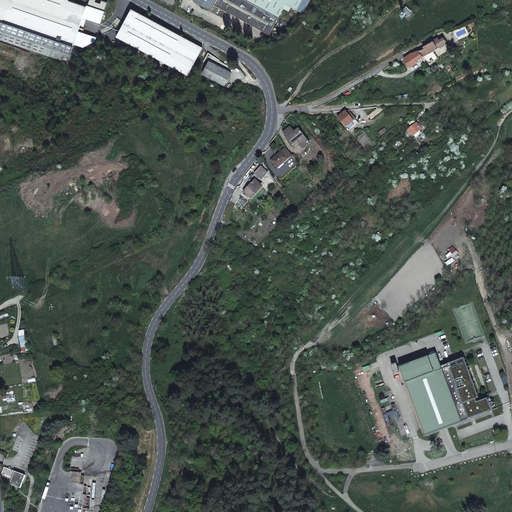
[(0,0),(0,38),(68,62),(83,18),(87,6),(76,3),(77,0),(0,0)]
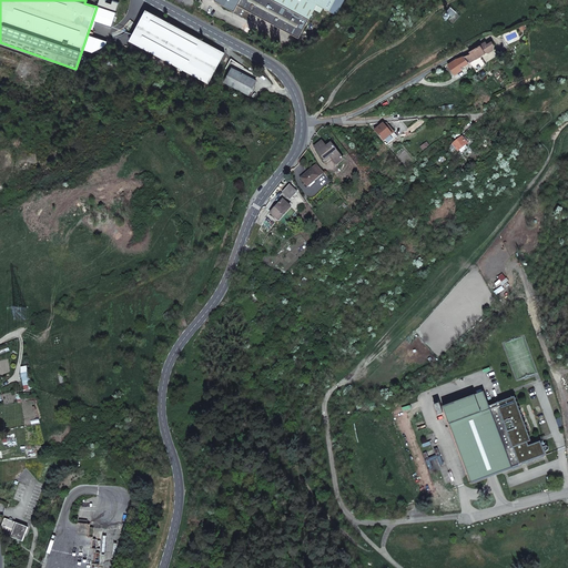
[(252,13),(298,39),(308,20),(314,10),(317,4),(308,0),(214,0),(214,1),(234,11),(234,12),(249,20),(252,13)]
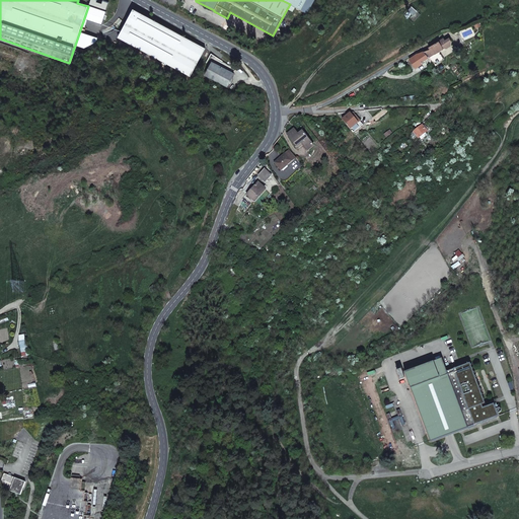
[(282,0),(301,10),(306,0),(282,0)]
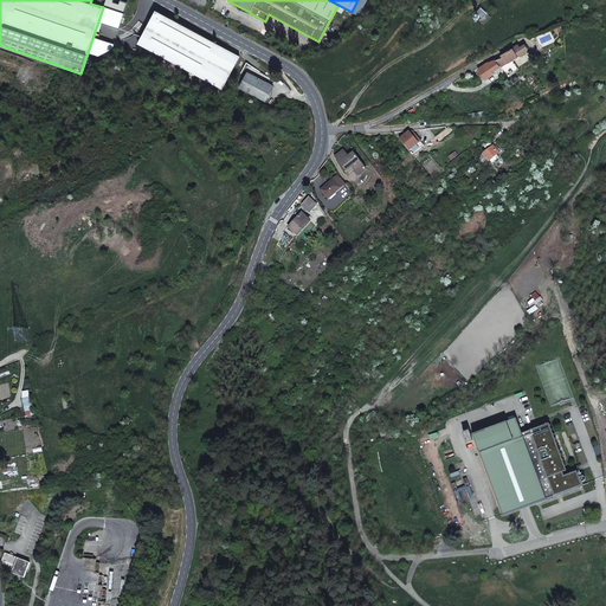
[(98,21),(120,28),(124,13),(103,6),(103,7),(98,21)]
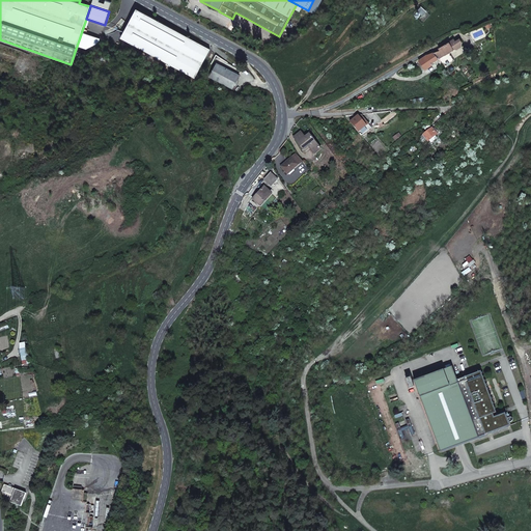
[(421,7),(418,11),(422,16),(426,11),(421,7)]
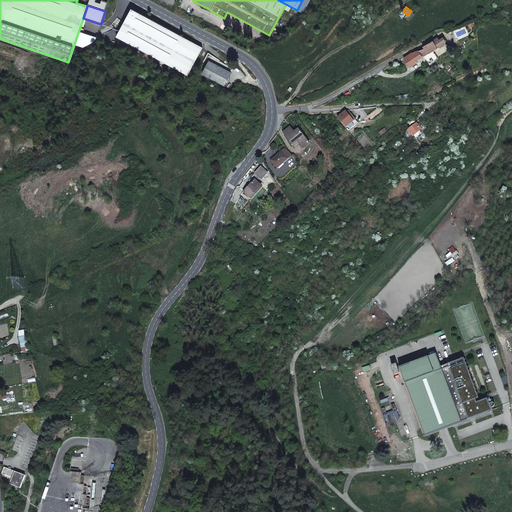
[(132,9),(116,37),(187,76),(203,48),(174,32),(132,9)]
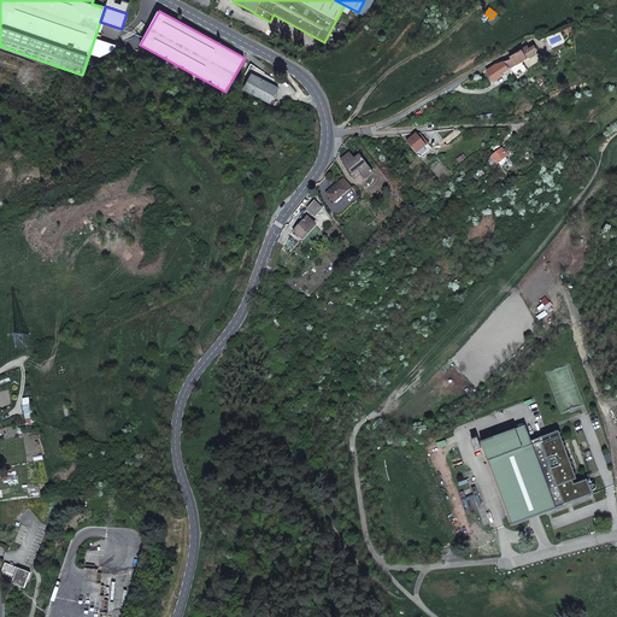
[(528,45),(510,57),(511,58),(504,62),(509,68),(515,76),(516,75),(518,77),(528,71),(521,60),(527,57),(530,58),(535,54),(536,50),(534,45),(529,48),(528,45)]
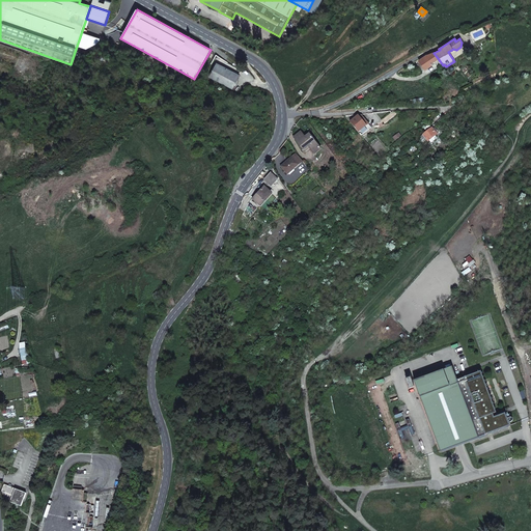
[(431,61),(438,58),(434,53),(426,55),(419,60),(425,70),(432,64),(431,61)]
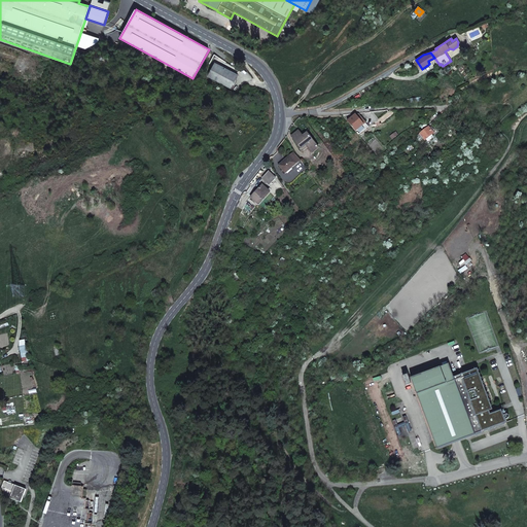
[(231,89),(238,75),(215,63),(208,76),(231,89)]
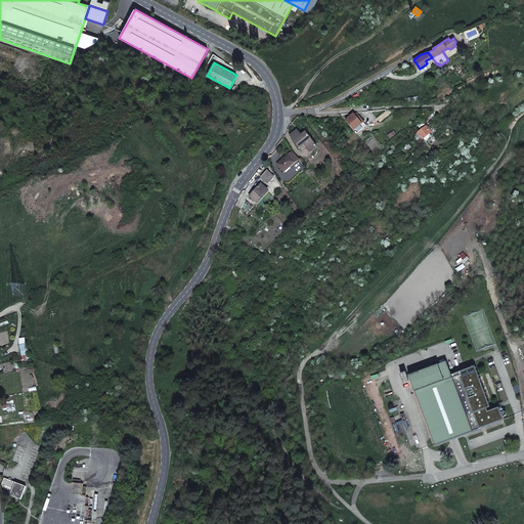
[(353,115),(346,121),(353,129),(356,134),(366,126),(357,115),(353,115)]
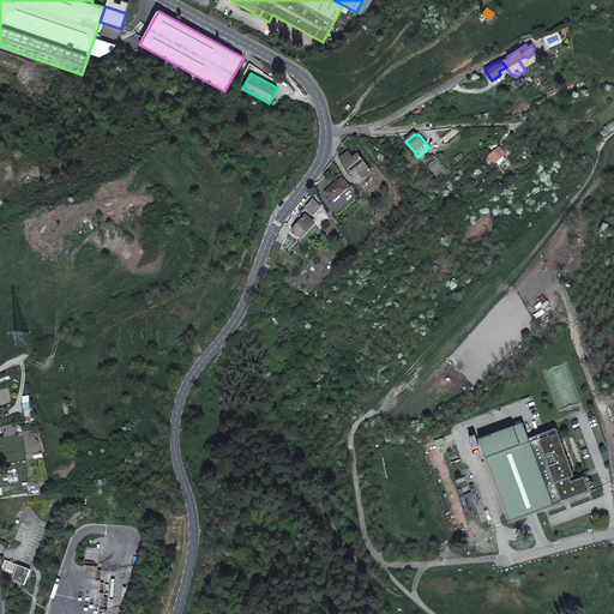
[(489,156),(495,163),(505,155),(499,148),(489,156)]
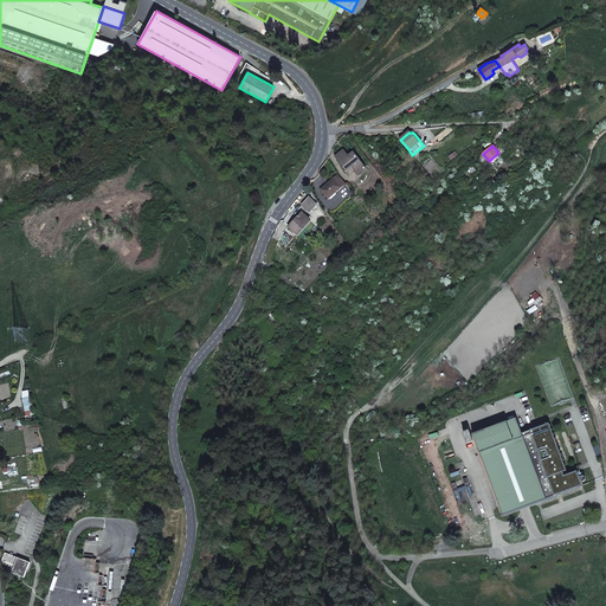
[(359,175),(366,169),(353,153),(348,158),(343,150),(335,158),(347,171),(353,167),(359,175)]
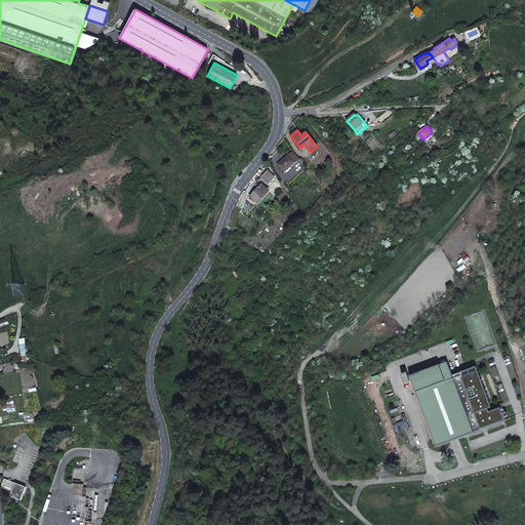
[(278,164),(284,172),(299,160),(292,152),(278,164)]
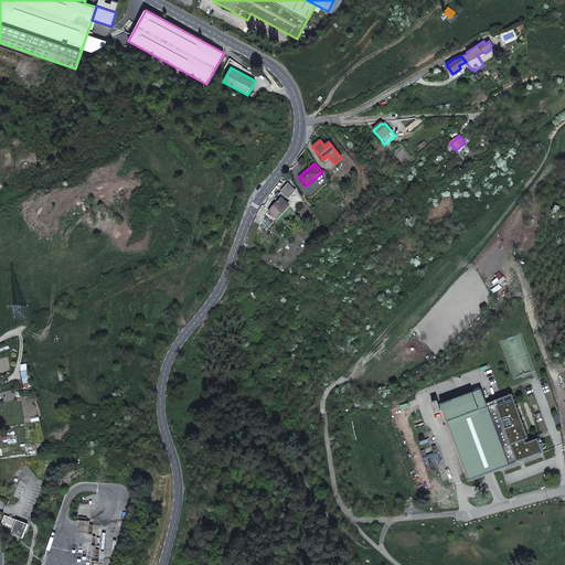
[(280,191),(288,199),(296,190),(288,183),(280,191)]
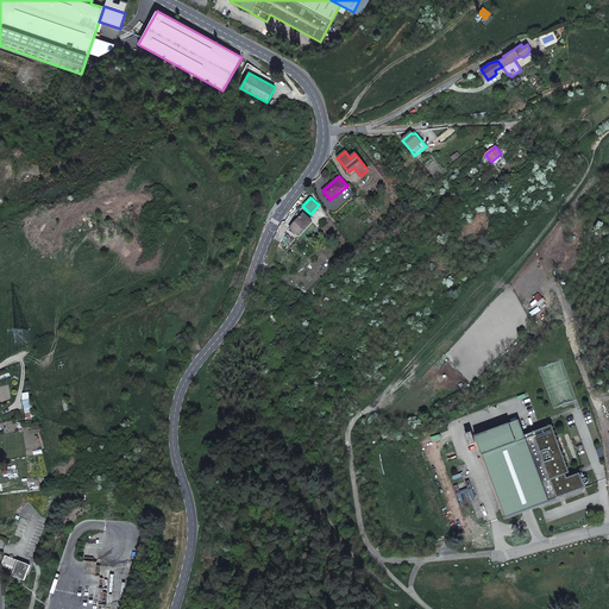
[(297,236),(311,221),(303,214),(290,228),(297,236)]
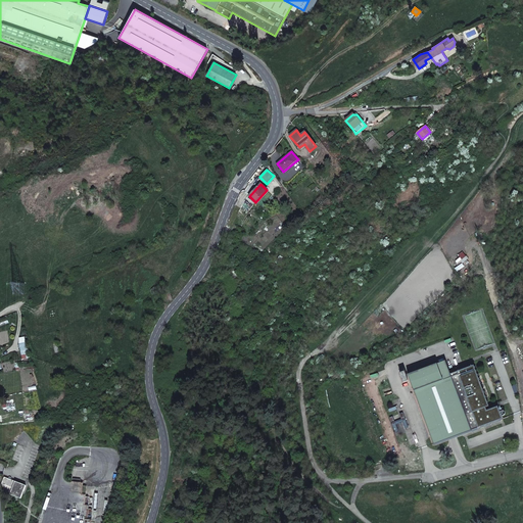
[(445,361),(408,375),(433,444),(501,420),(495,408),(485,412),(483,408),(487,407),(474,371),(471,372),(470,367),(469,364),(456,368),(457,370),(449,372),(445,361)]
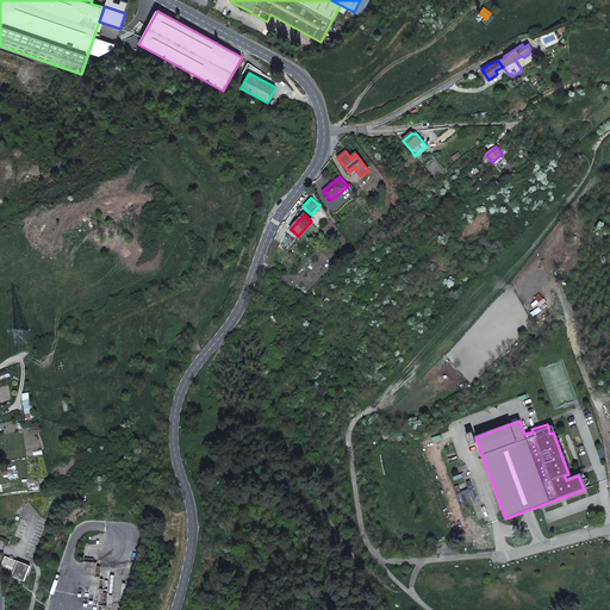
[(30,566),(17,561),(10,559),(5,556),(1,565),(5,566),(7,576),(24,582),(26,576),(24,576),(26,572),(27,573),(30,566)]
